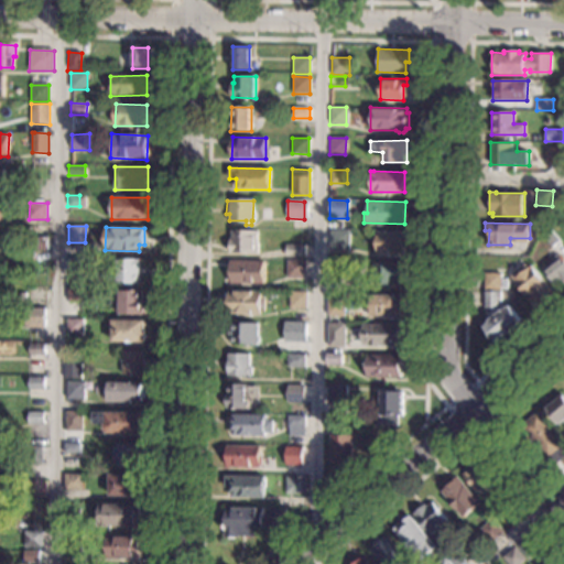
[(560,241),(551,248),(541,235),(550,228),(560,241)]
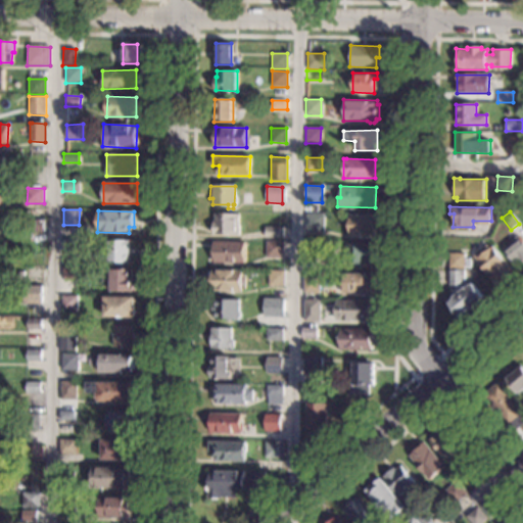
[(237,225),(238,225),(238,234),(228,234),(228,236),(225,236),(225,234),(212,234),(212,222),(215,222),(215,212),(237,212),(237,225)]
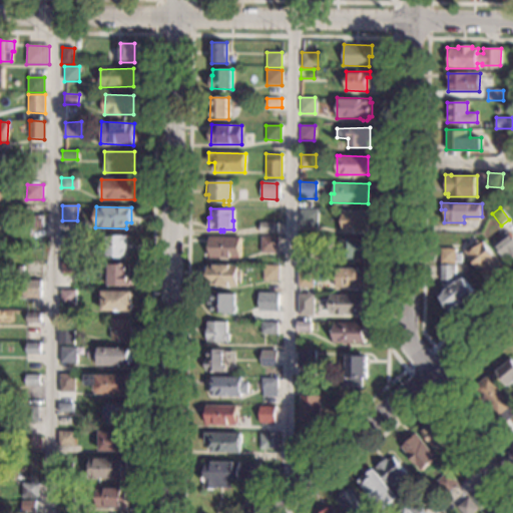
[(317,228),(299,228),(300,209),(315,209),(317,209),(317,228)]
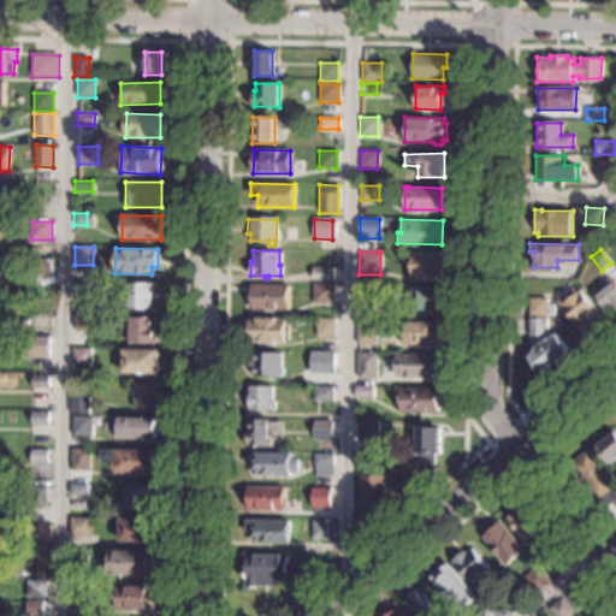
[(440,262),(442,262),(442,265),(445,265),(445,271),(442,271),(442,279),(410,278),(412,253),(440,254),(440,262)]
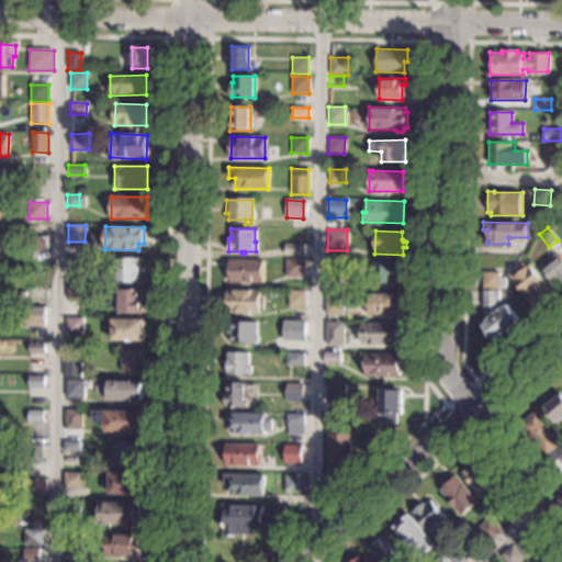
[(48,237),(47,249),(30,248),(31,236),(48,237)]
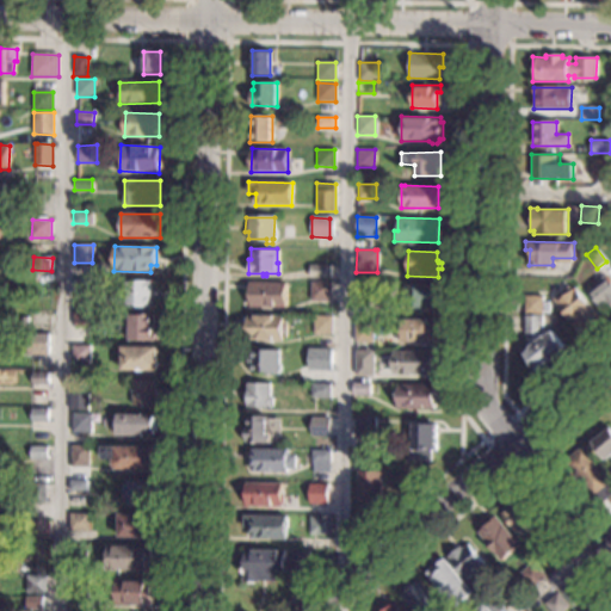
[(329,278),(309,278),(310,265),(329,266),(329,278)]
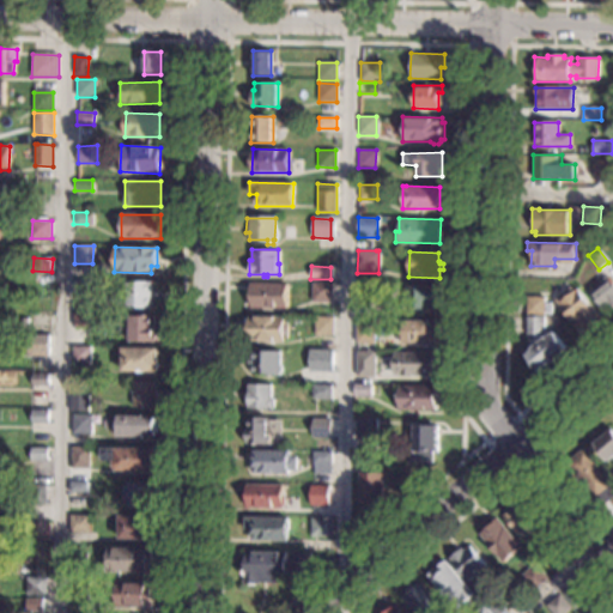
[(612,283),(612,308),(610,311),(606,308),(604,310),(588,292),(607,275),(612,283)]
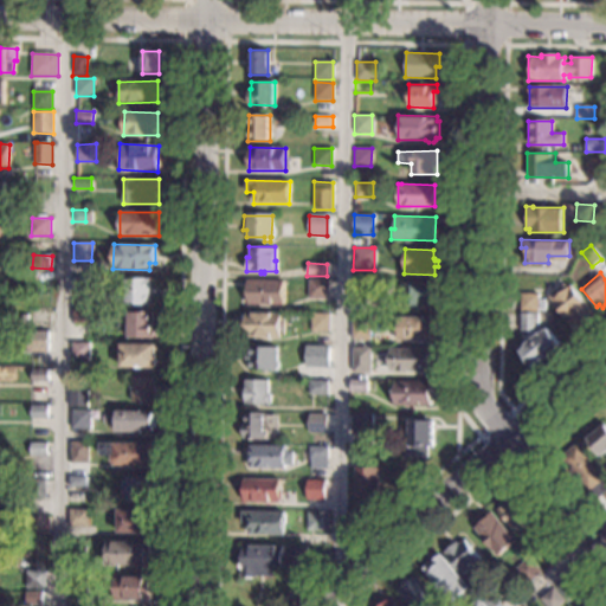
[(91,288),(72,288),(72,277),(89,277),(91,277),(91,288)]
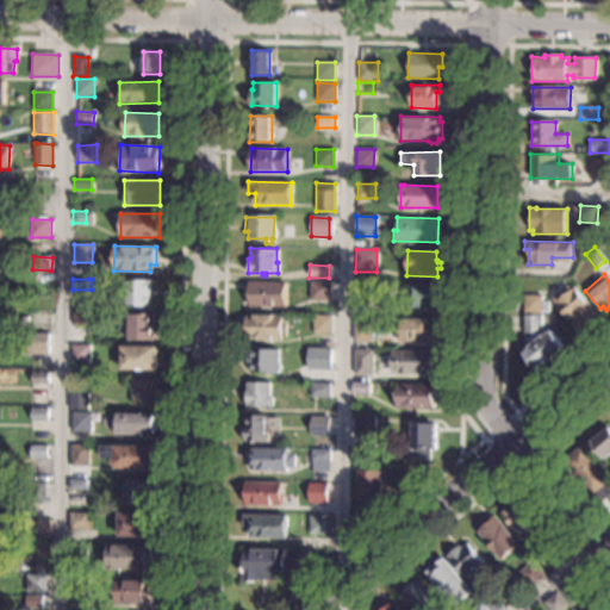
[(151,307),(129,306),(129,280),(153,281),(151,307)]
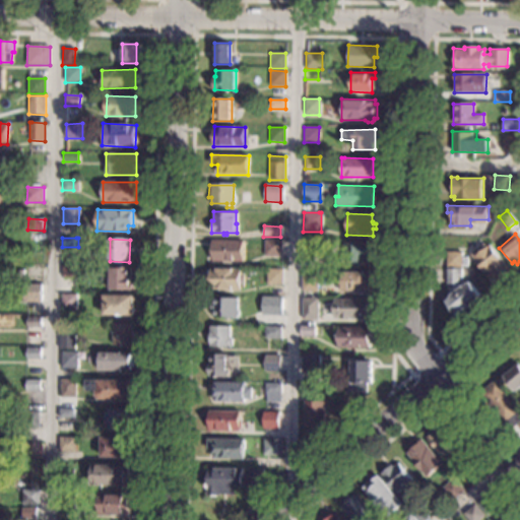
[(242,261),(211,261),(211,240),(243,240),(242,261)]
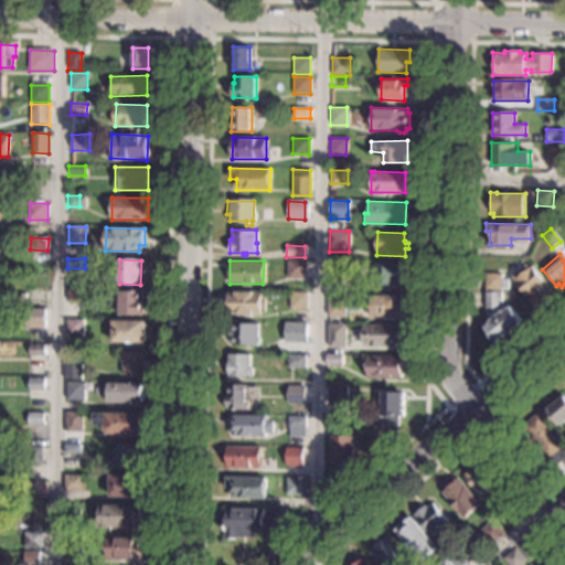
[(305,262),(304,278),(288,278),(288,262),(305,262)]
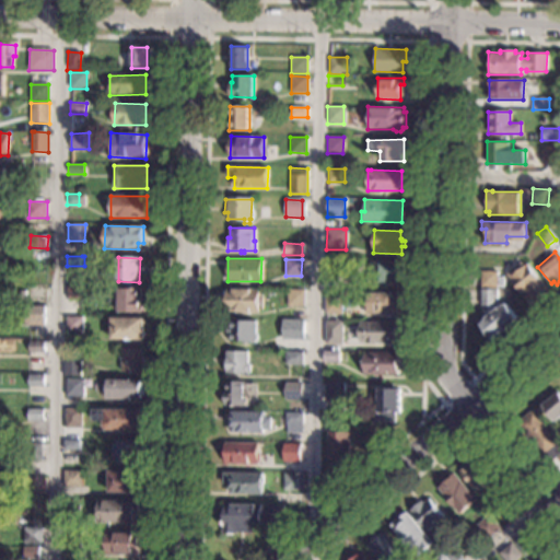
[(342,277),(325,277),(326,259),(342,259),(342,277)]
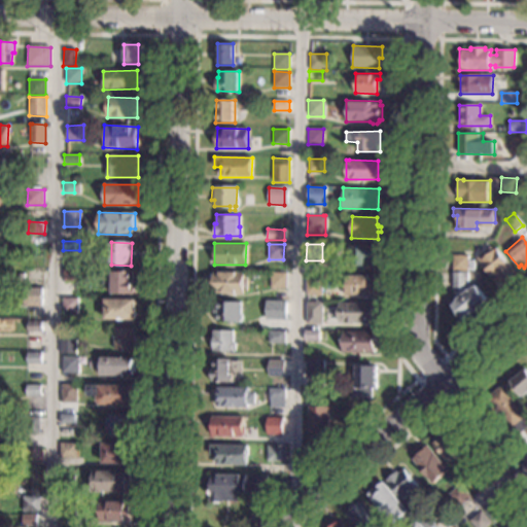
[(379,261),(373,261),(373,266),(349,265),(349,246),(379,247),(379,261)]
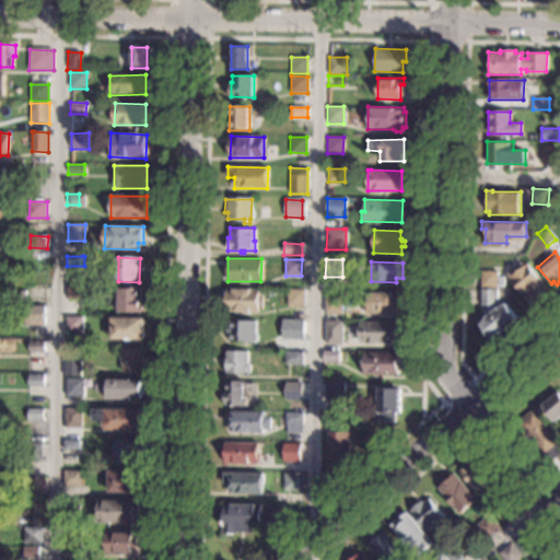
[(523,267),(527,264),(548,289),(534,302),(527,294),(525,296),(506,275),(520,264),(523,267)]
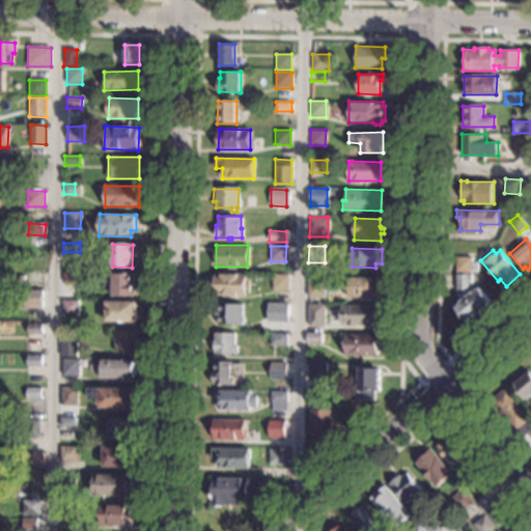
[(471,258),(470,273),(456,272),(456,257),(471,258)]
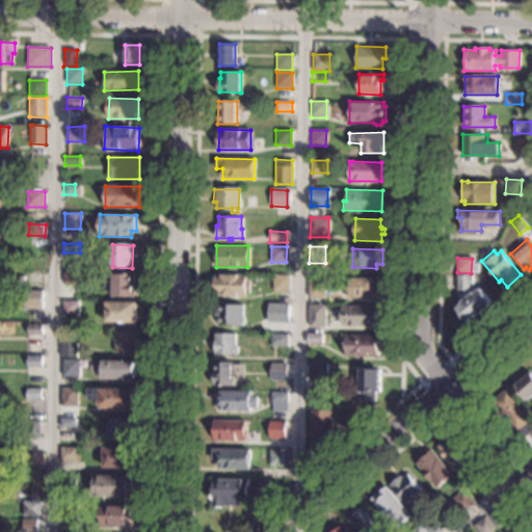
[(80,284),(63,284),(63,272),(80,272),(80,284)]
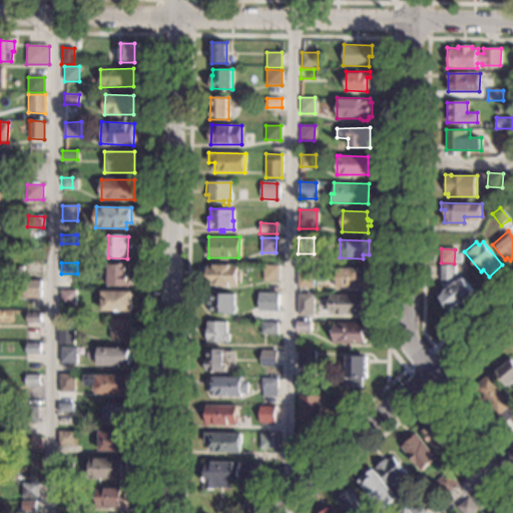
[(236,272),(239,272),(239,283),(236,283),(236,286),(231,286),(230,287),(214,287),(214,285),(207,285),(208,265),(236,266),(236,272)]
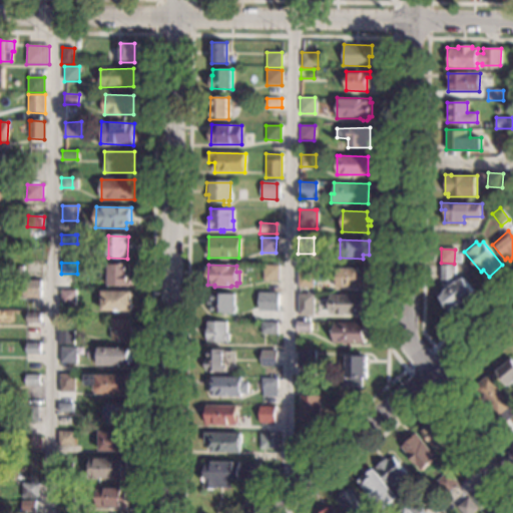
[(456,280),(440,280),(440,265),(456,265),(456,280)]
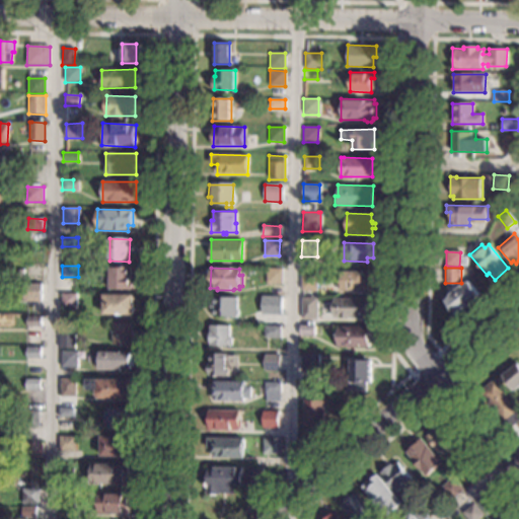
[(132,281),(134,281),(134,290),(109,290),(109,280),(101,280),(102,269),(131,269),(132,281)]
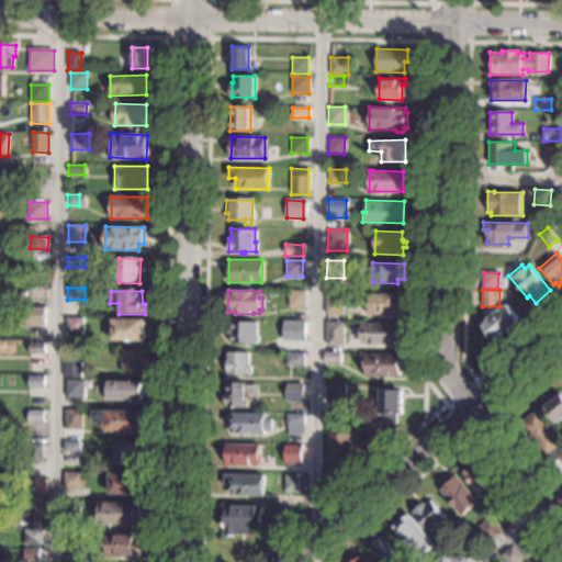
[(305,291),(304,307),(288,307),(288,291),(305,291)]
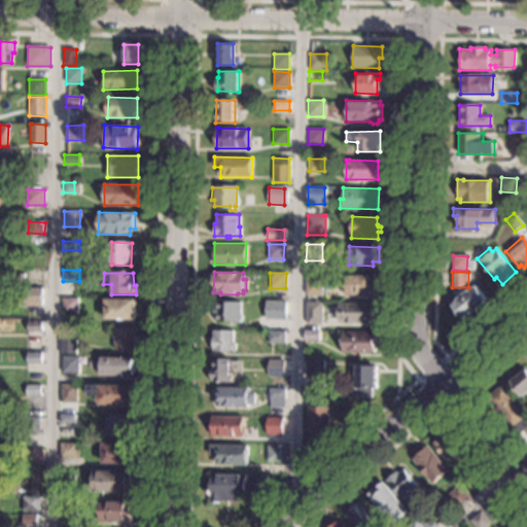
[(321,295),(306,294),(306,275),(321,275),(321,295)]
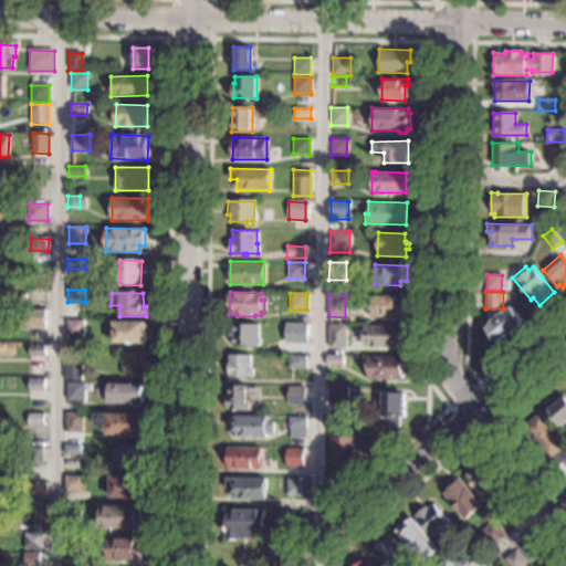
[(405,302),(407,304),(407,313),(406,314),(405,318),(369,317),(369,295),(405,296),(405,302)]
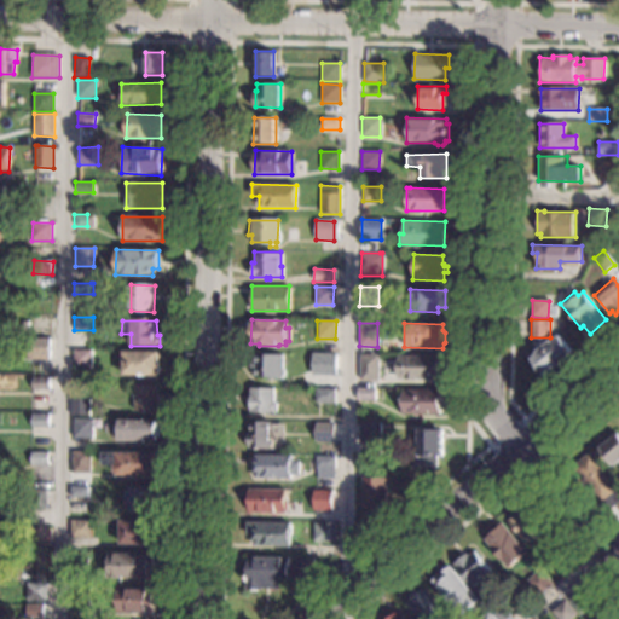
[(573,351),(544,377),(528,359),(557,333),(573,351)]
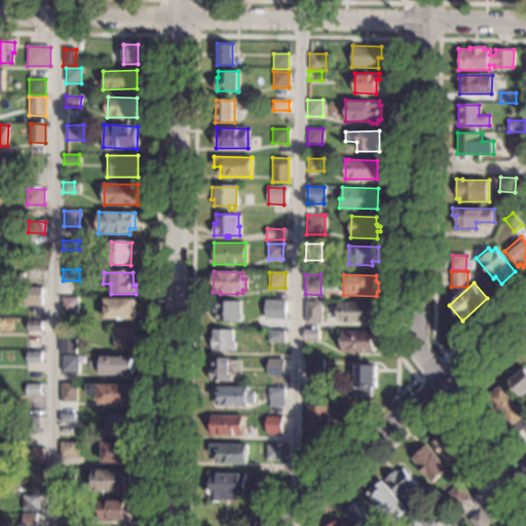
[(42,306),(24,306),(25,288),(42,288),(42,306)]
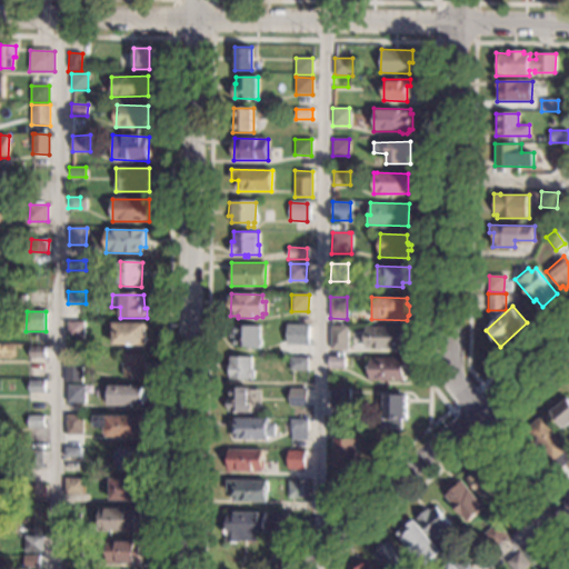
[(83,322),(83,339),(67,338),(68,322),(83,322)]
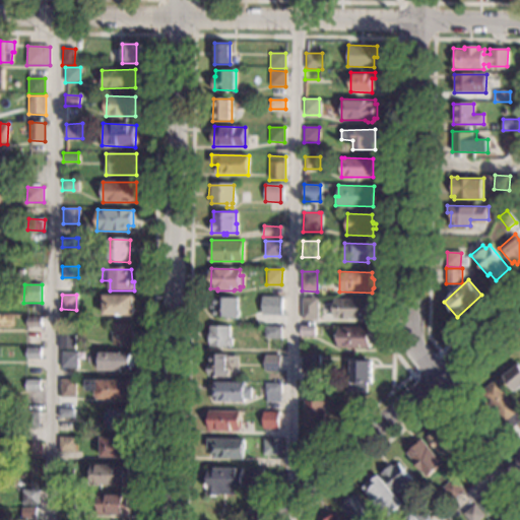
[(134,316),(103,315),(103,296),(134,296),(134,316)]
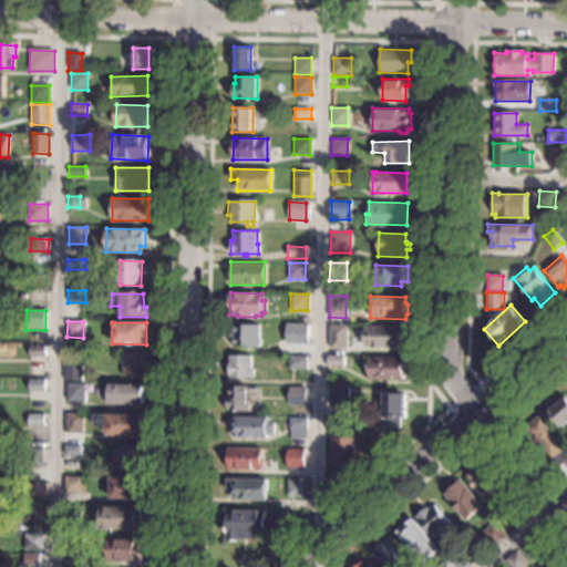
[(306,343),(285,343),(285,322),(306,323),(306,343)]
